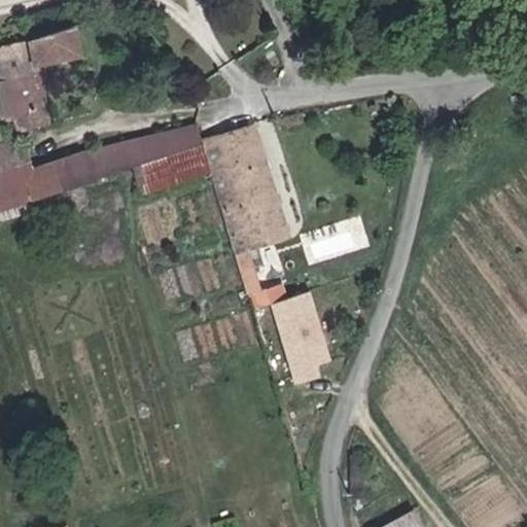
[(0,46),(0,89),(1,89),(10,85),(18,83),(26,81),(25,74),(59,64),(51,34),(35,38),(0,46)]
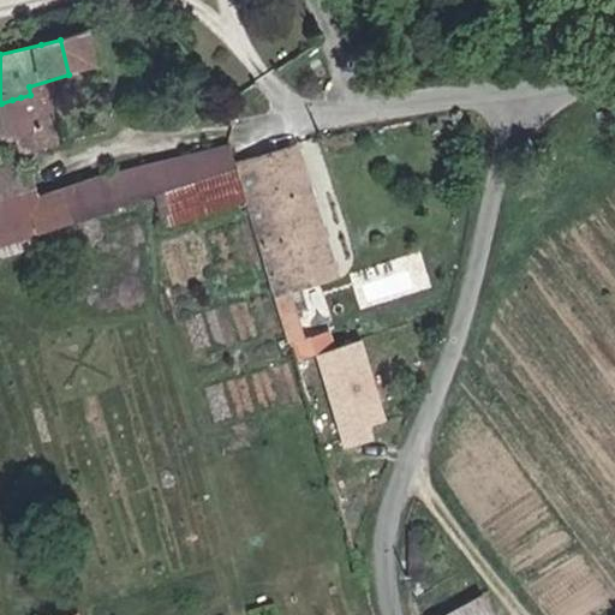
[(0,103),(0,141),(5,141),(16,137),(42,130),(34,101),(30,95),(21,97),(12,100),(1,103),(0,103)]
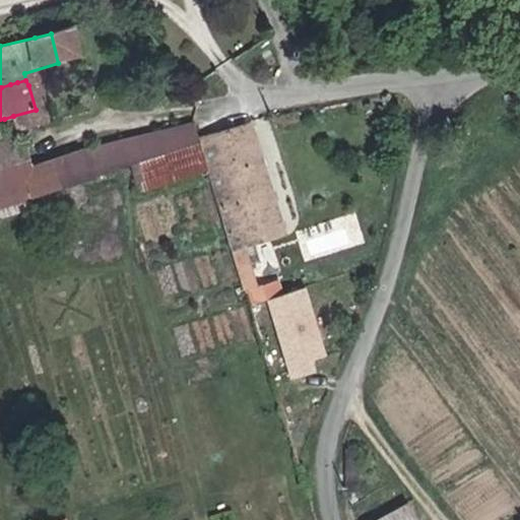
[(40,127),(36,110),(13,116),(18,132),(40,127)]
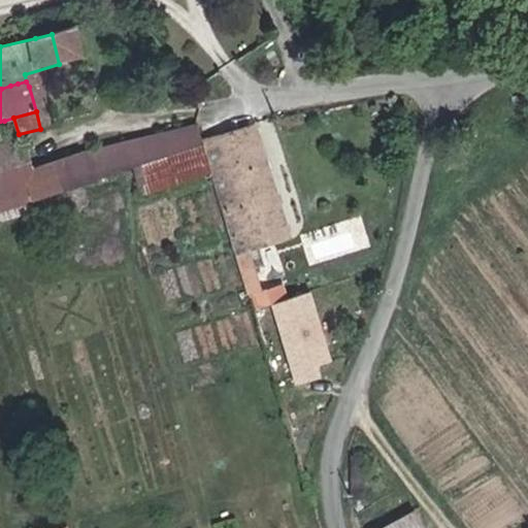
[(185,130),(133,144),(140,172),(189,157),(191,156),(193,156),(185,130)]
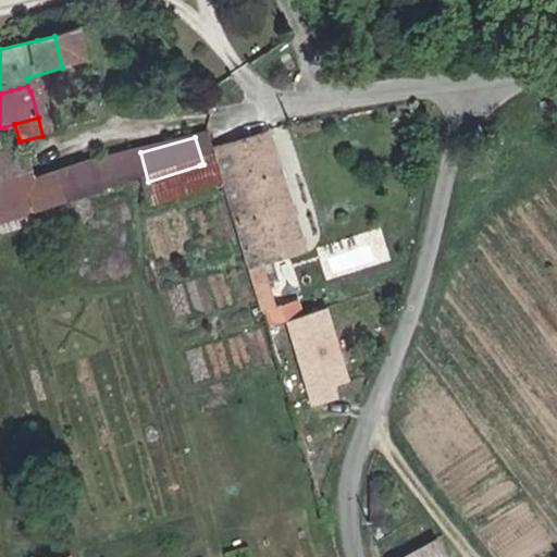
[(255,147),(203,164),(201,164),(211,197),(238,288),(293,270),(255,147)]
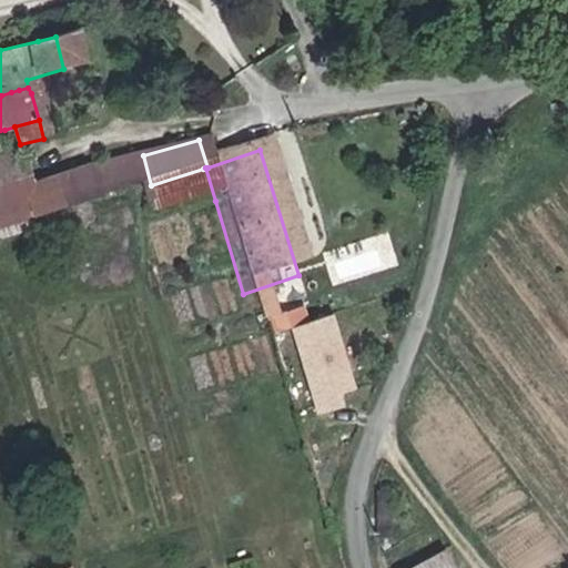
[(135,190),(151,185),(143,155),(74,178),(83,206),(121,194),(135,190)]
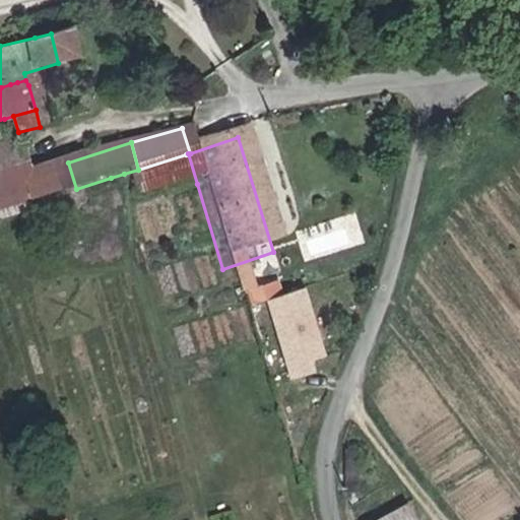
[(0,185),(10,183),(0,152),(0,151),(0,185)]
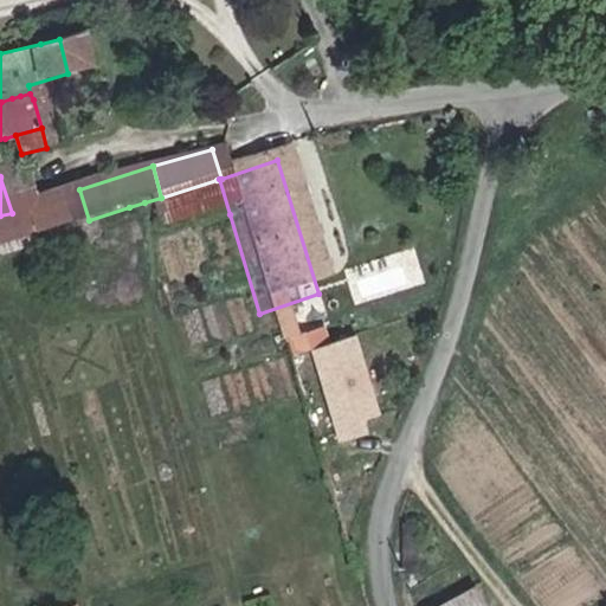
[(230,214),(219,179),(217,180),(161,198),(144,202),(156,234),(230,214)]
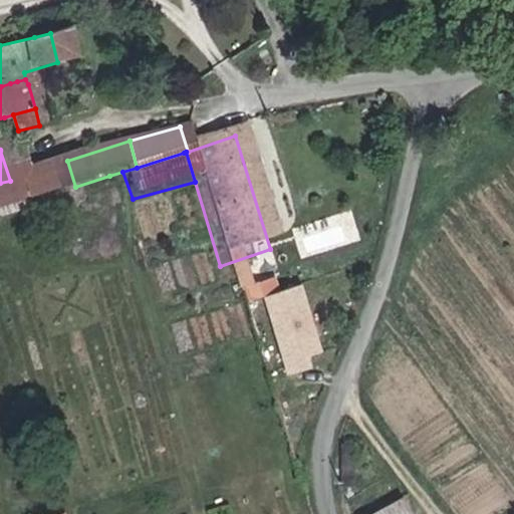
[(67,161),(10,181),(0,183),(0,209),(15,205),(22,203),(25,202),(60,191),(69,189),(72,188),(75,187),(67,161)]
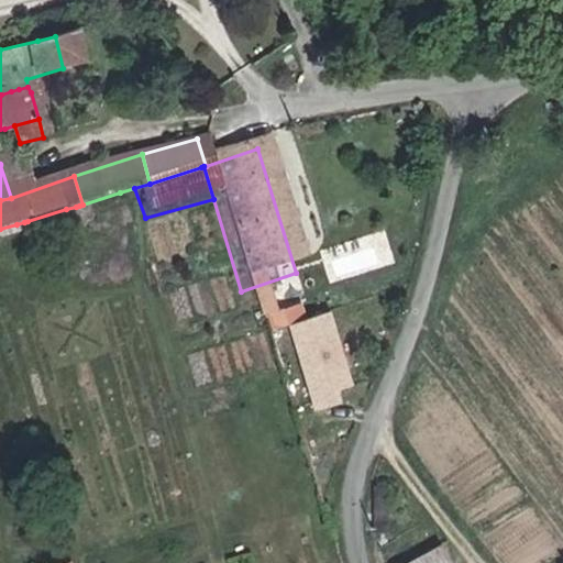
[(0,250),(22,243),(17,224),(0,229),(0,250)]
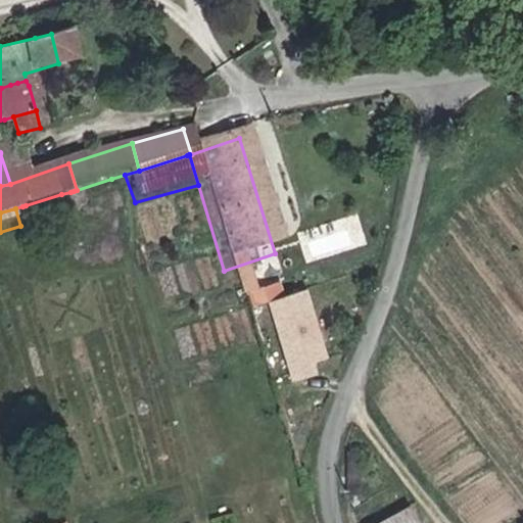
[(296,380),(338,366),(311,287),(269,301),(296,380)]
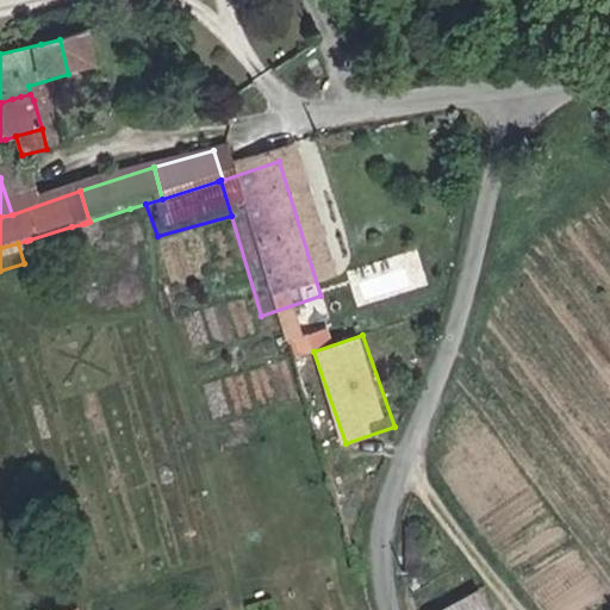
[(278,336),(268,338),(281,383),(291,379),(278,336)]
